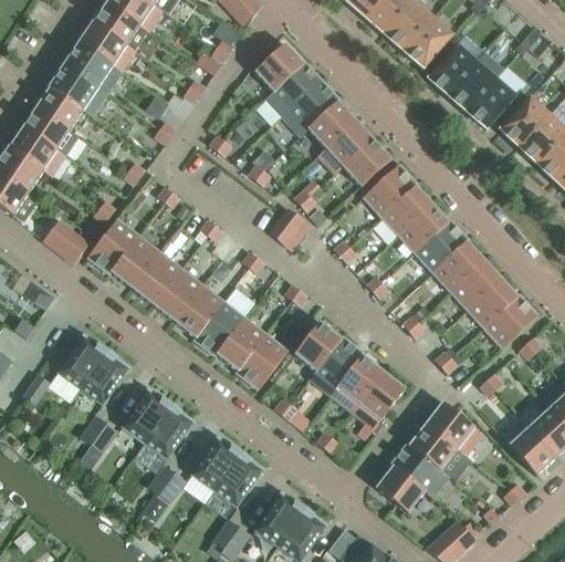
[(107,0),(106,2),(149,31),(163,11),(145,0),(107,0)]
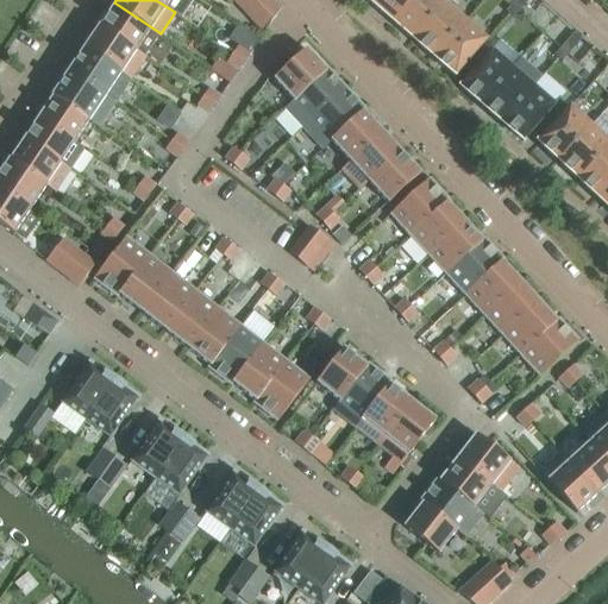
[(156,0),(175,12),(177,13),(181,16),(190,0),(156,0)]
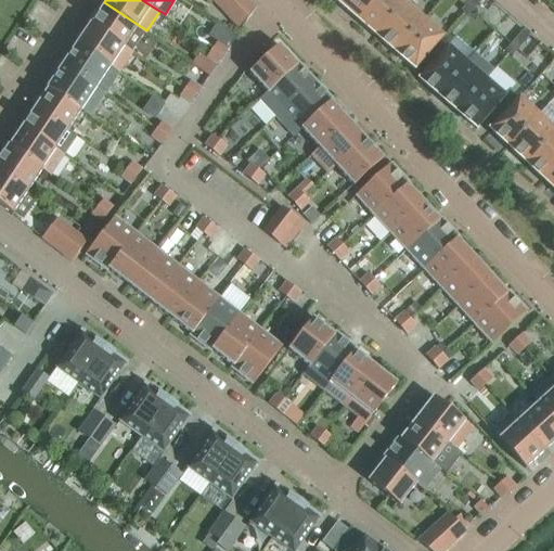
[(223,0),(219,4),(228,14),(243,0),(223,0)]
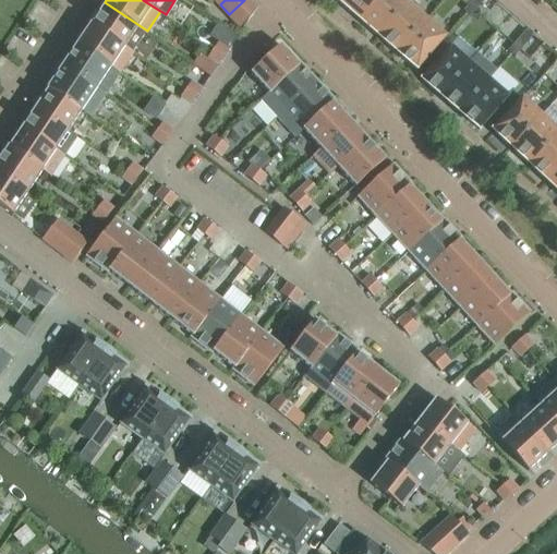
[(257,5),(253,0),(244,0),(229,14),(242,28),(257,5)]
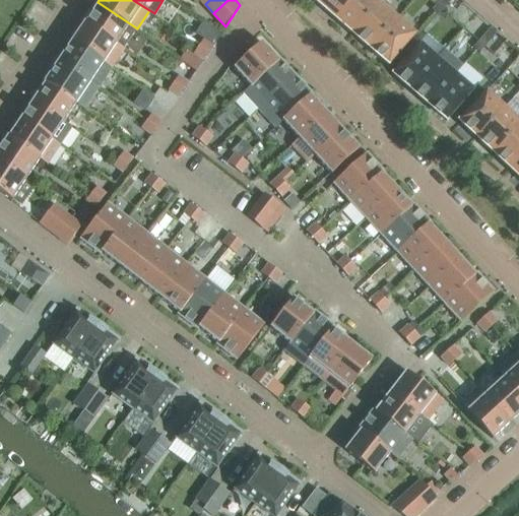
[(319,0),(318,1),(335,16),(349,0),(319,0)]
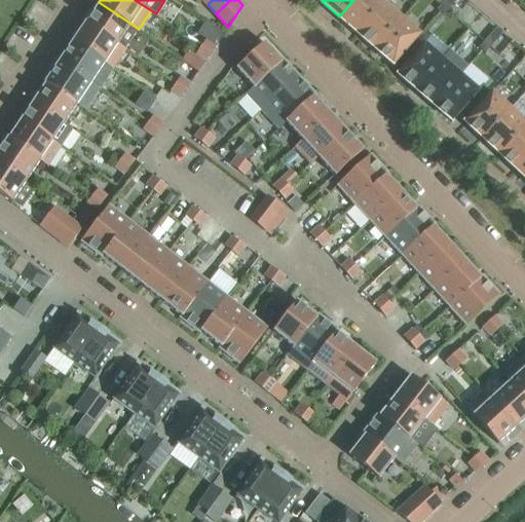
[(353,0),(339,16),(357,32),(384,0),(353,0)]
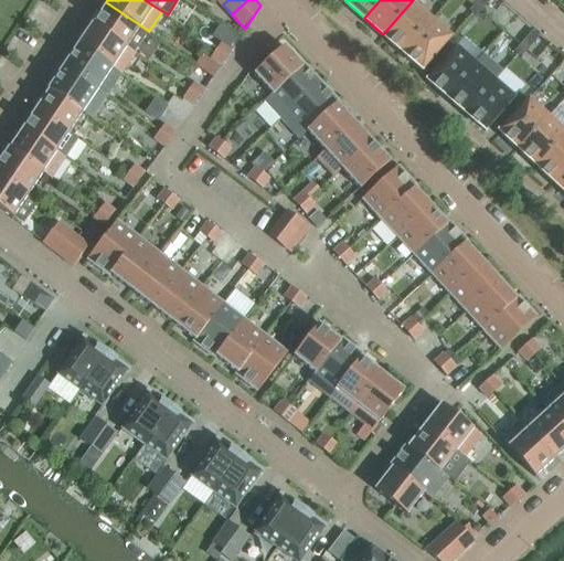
[(413,0),(383,34),(403,51),(432,17),(413,0)]
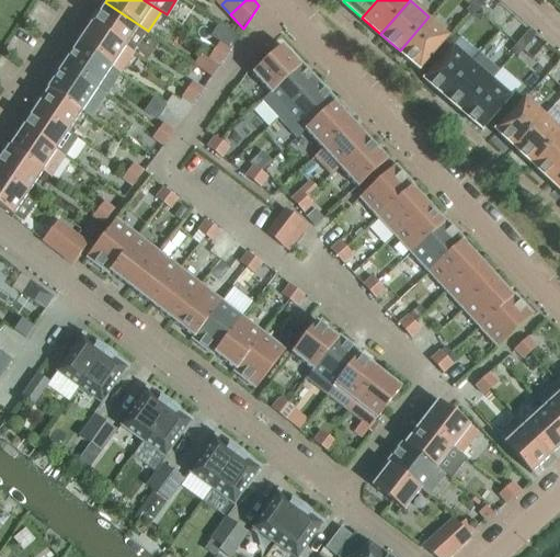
[(481,3),(477,0),(472,0),(466,8),(472,13),(481,3)]
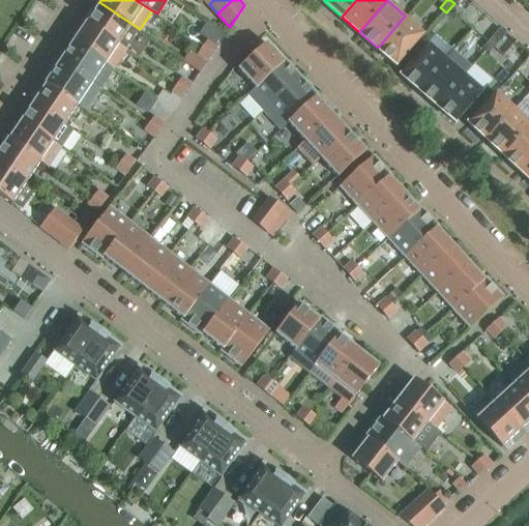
[(140,29),(99,2),(87,21),(86,20),(86,21),(126,48),(127,48),(126,47),(139,29),(139,30),(140,29)]
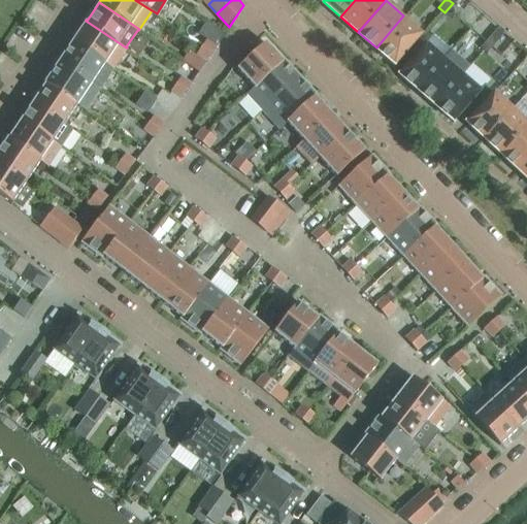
[(403,15),(376,47),(395,64),(422,32),(403,15)]
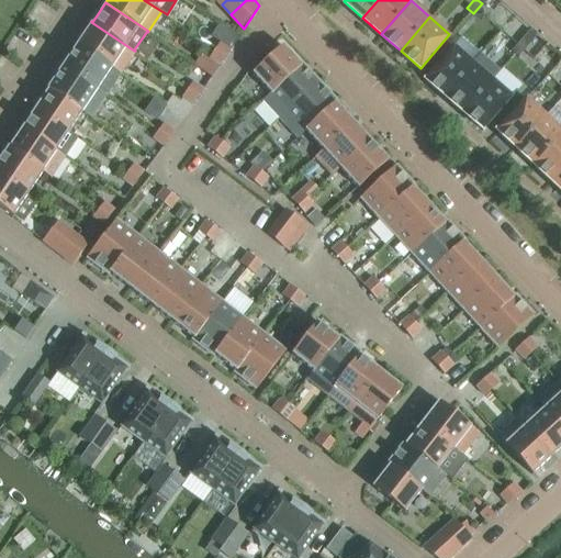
[(91,22),(78,42),(112,65),(121,71),(134,51),(91,22)]
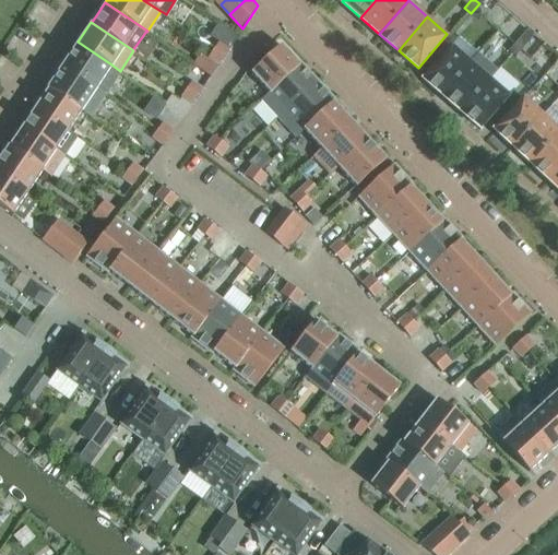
[(218,23),(214,37),(236,45),(240,31),(218,23)]
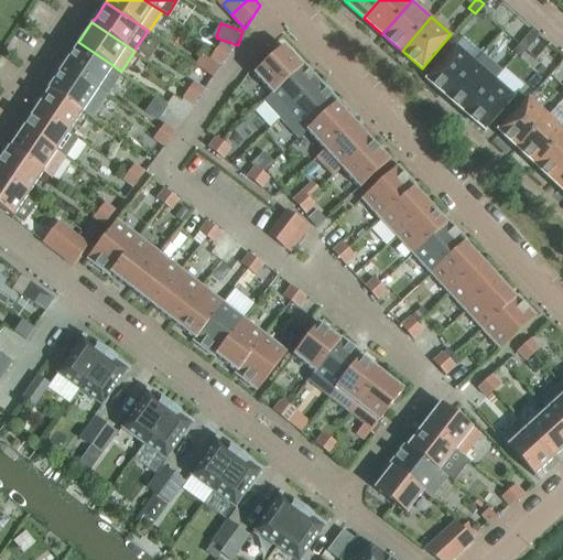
[(532,28),(522,38),(529,44),(539,33),(532,28)]
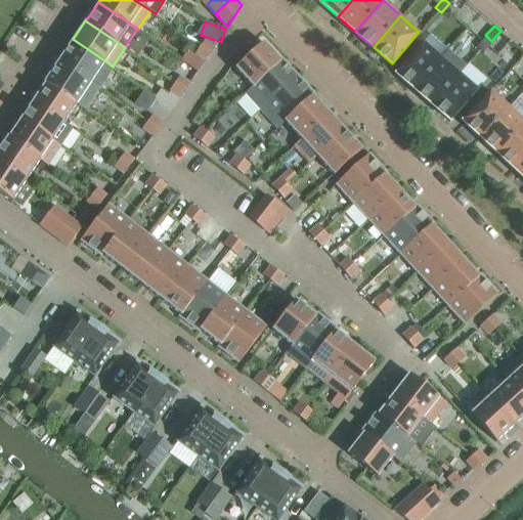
[(485,35),(477,45),(483,50),(491,41),(485,35)]
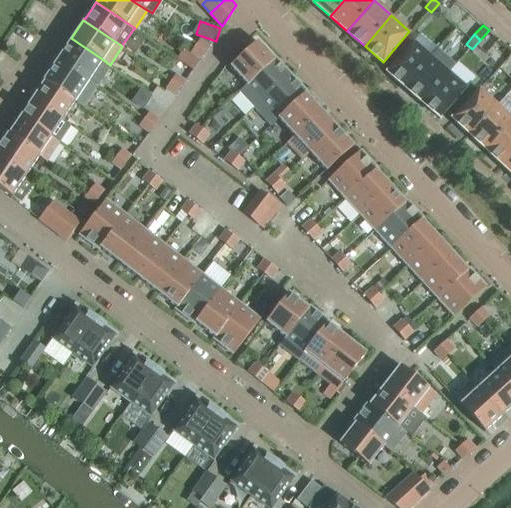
[(201,36),(196,43),(206,50),(210,43),(201,36)]
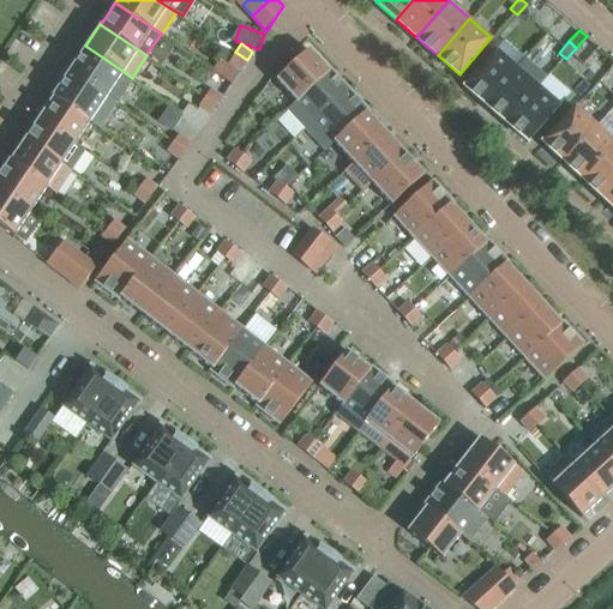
[(122,71),(85,46),(68,70),(107,95),(122,71)]
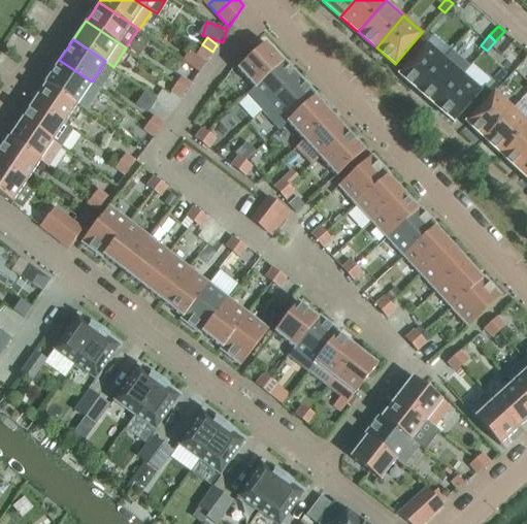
[(265,40),(237,66),(255,85),(283,59),(265,40)]
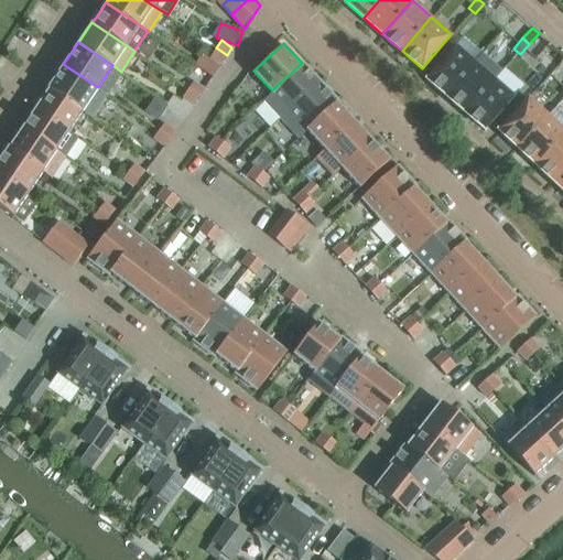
[(455,44),(426,77),(445,95),(475,61),(455,44)]
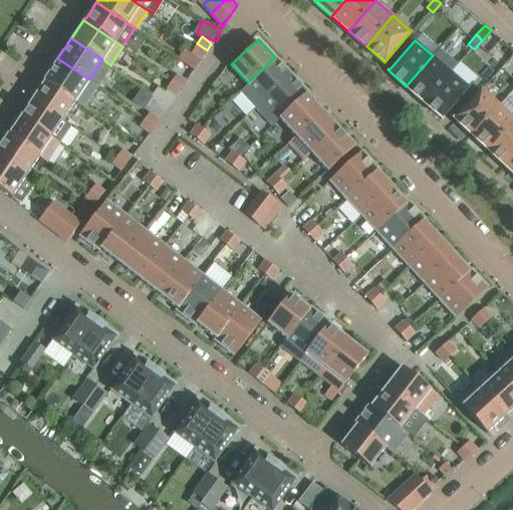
[(202,57),(207,50),(197,43),(192,50),(202,57)]
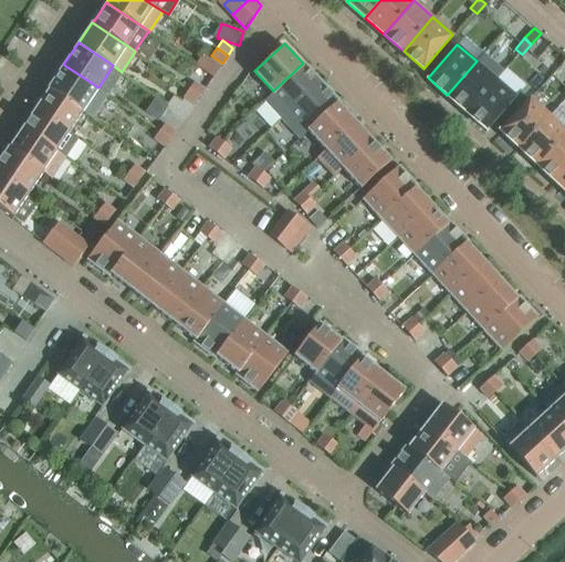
[(484,52),(477,61),(447,95),(467,112),(497,79),(504,70),(484,52)]
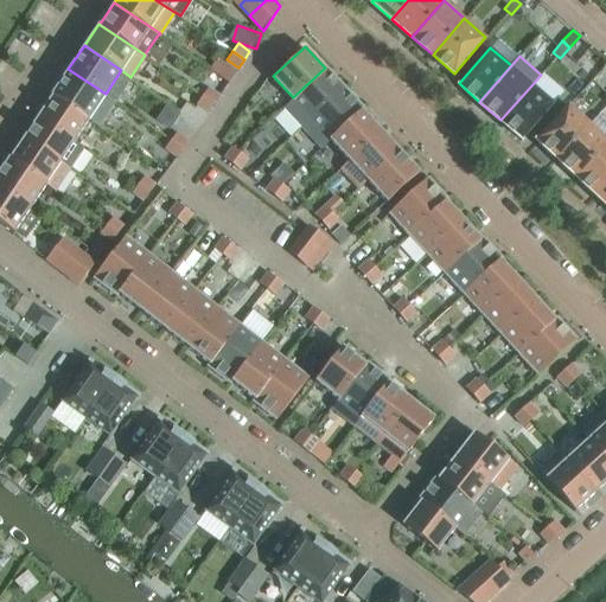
[(285,106),(303,125),(345,85),(327,65),(325,68),(293,97),(285,106)]
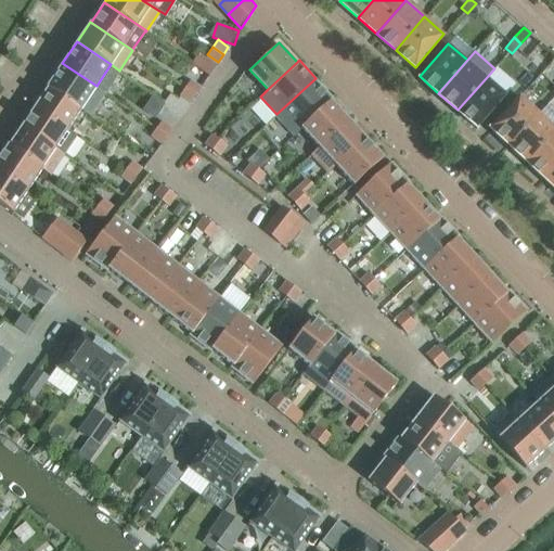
[(105,91),(97,86),(62,63),(48,85),(81,107),(81,109),(90,114),(105,91)]
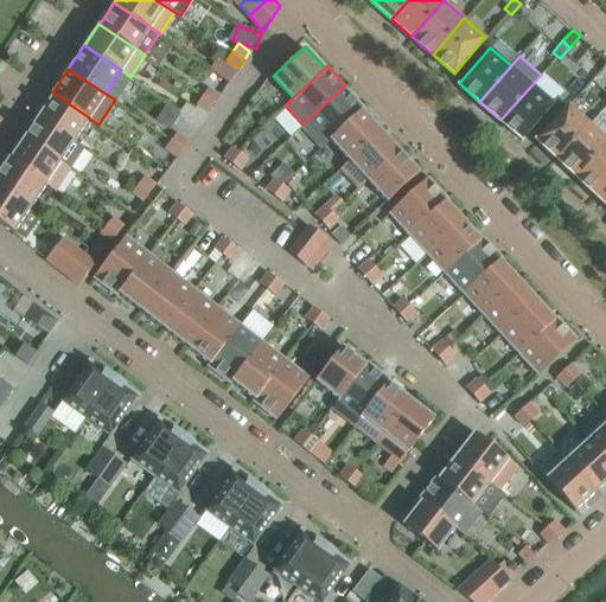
[(553,102),(533,84),(501,120),(522,139),(553,102)]
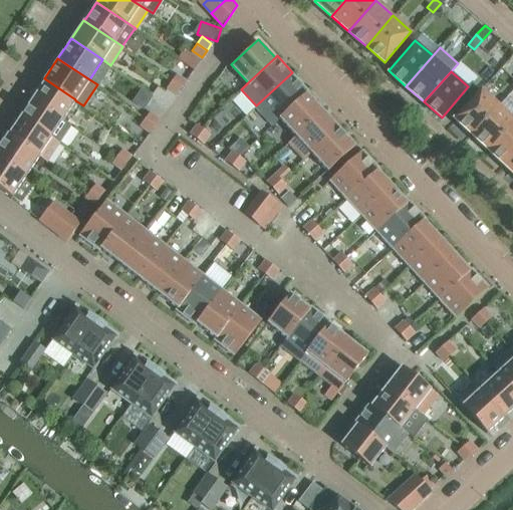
[(177,72),(172,79),(182,86),(187,79),(177,72)]
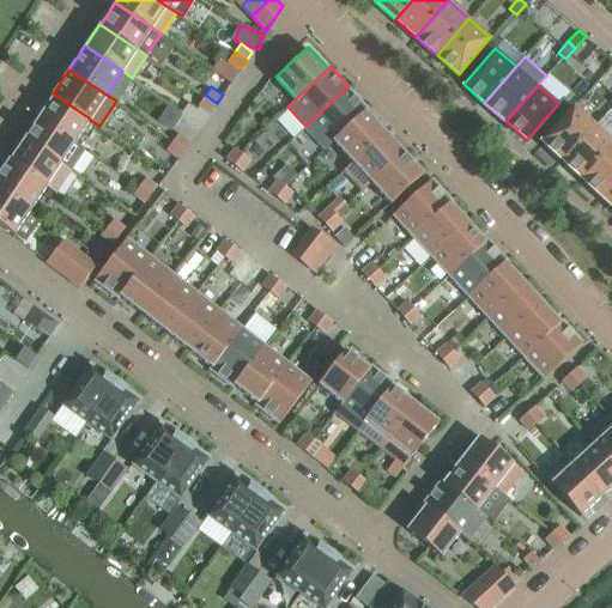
[(369,108),(349,86),(306,126),(325,149),(334,140),(367,110),(369,108)]
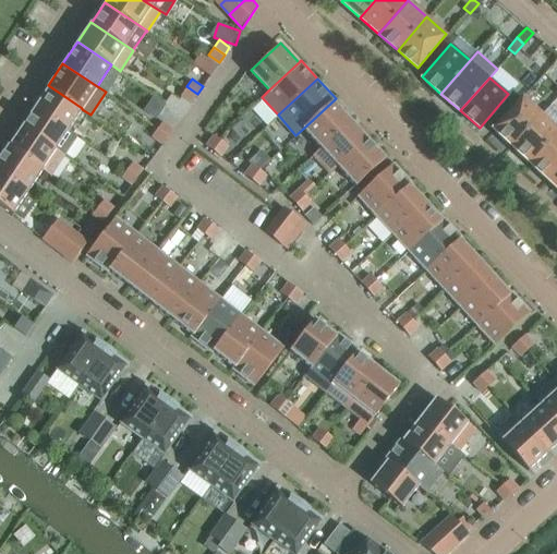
[(69,128),(82,109),(82,108),(48,85),(47,86),(48,86),(35,106),(69,128)]
